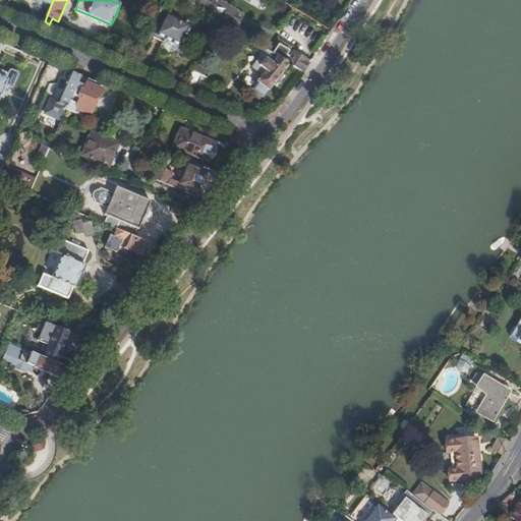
[(186,0),(212,15),(219,4),(211,0),(186,0)]
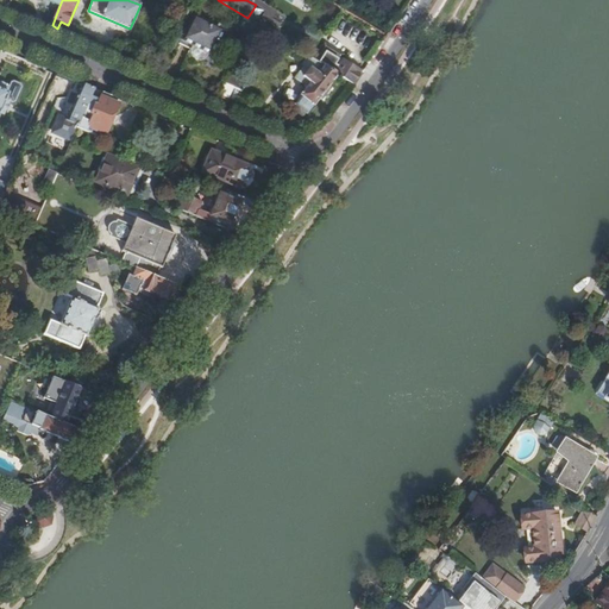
[(265,12),(257,24),(274,35),(282,23),(265,12)]
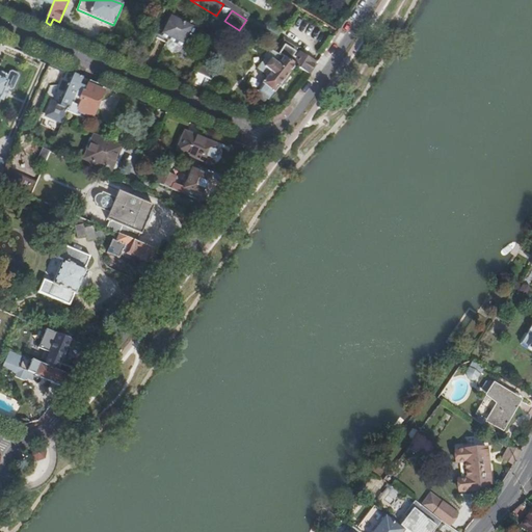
[(196,27),(169,12),(158,34),(184,49),(196,27)]
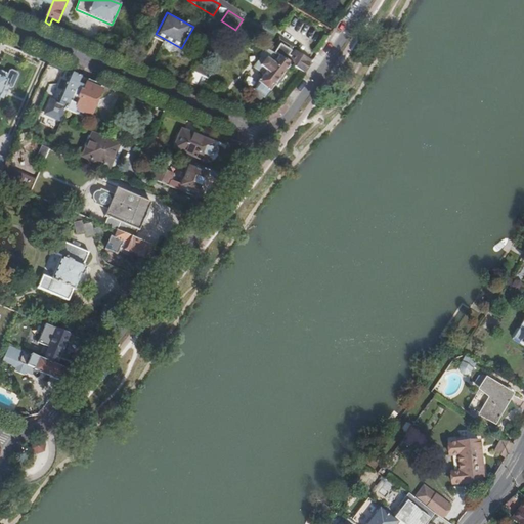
[(291,63),(304,74),(311,63),(294,52),(291,56),(288,54),(292,47),(279,39),(270,52),(291,63)]
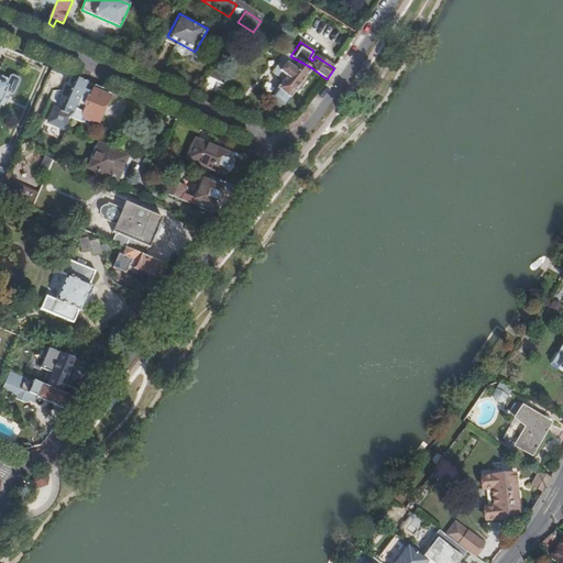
[(306,77),(312,68),(290,56),(285,52),(279,59),(280,62),(272,72),(283,81),(277,88),(277,89),(272,97),(274,98),(272,101),(279,108),(282,105),(284,106),(289,99),(306,78),(306,77)]
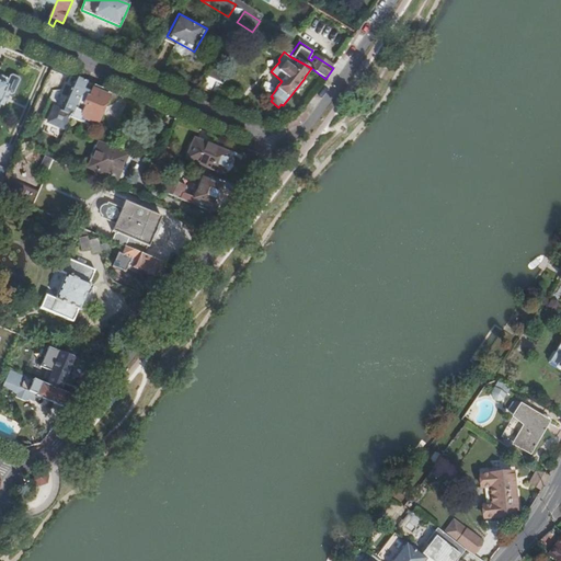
[(214,63),(206,76),(221,84),(222,83),(229,71),(214,63)]
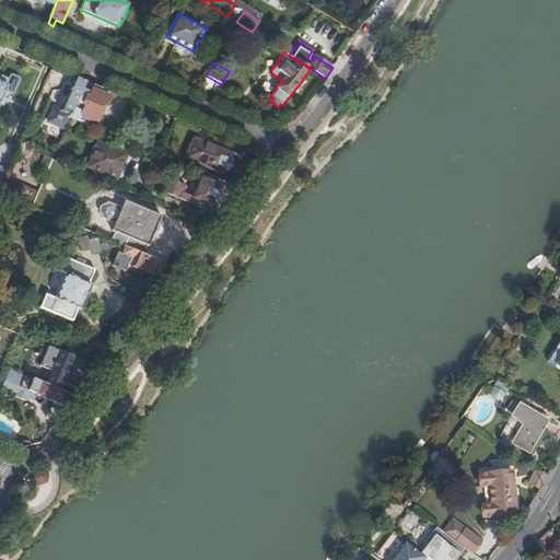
[(9,79),(0,76),(0,103),(2,105),(4,101),(6,101),(8,97),(7,96),(8,93),(9,93),(11,94),(14,93),(20,80),(19,78),(15,77),(12,74),(10,76),(9,79)]
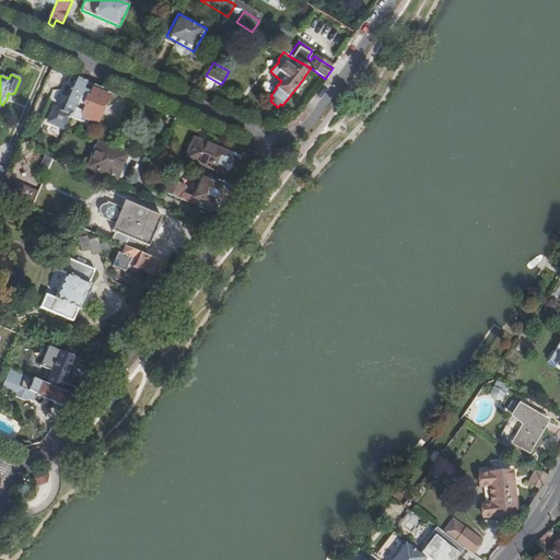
[(86,82),(71,76),(65,90),(69,92),(61,109),(55,107),(48,121),(66,129),(71,117),(86,82)]
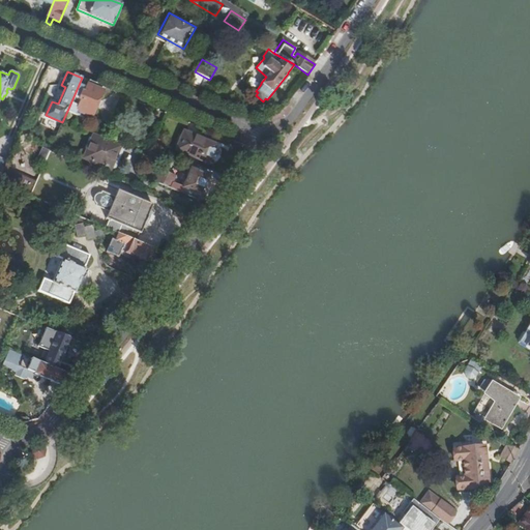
[(102,86),(82,78),(67,111),(88,119),(102,86)]
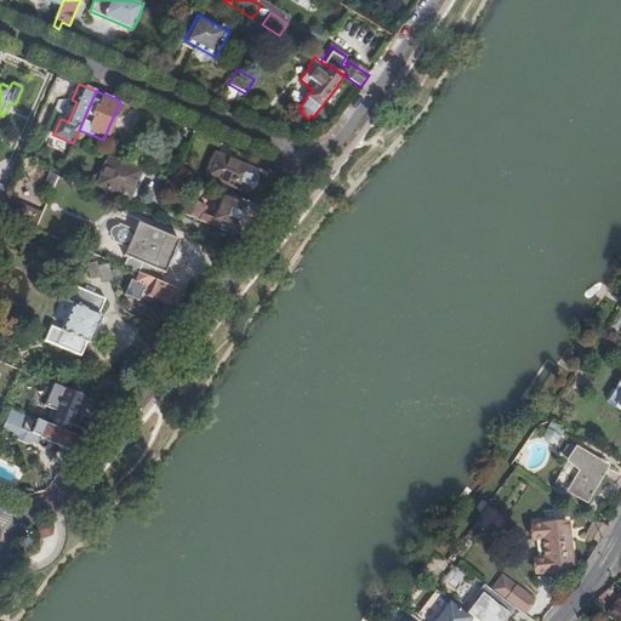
[(244,192),(252,170),(216,154),(206,175),(244,192)]
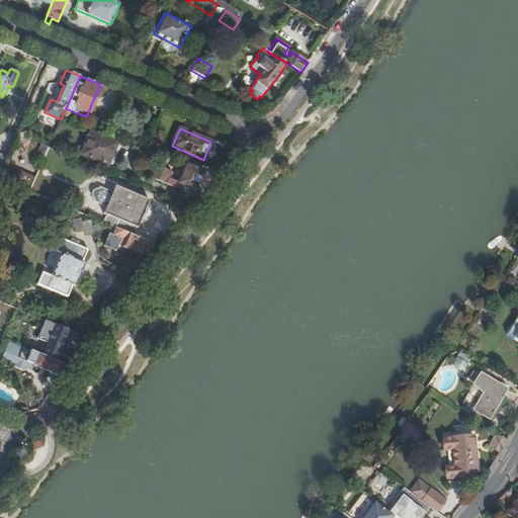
[(91,133),(82,155),(108,166),(117,144),(91,133)]
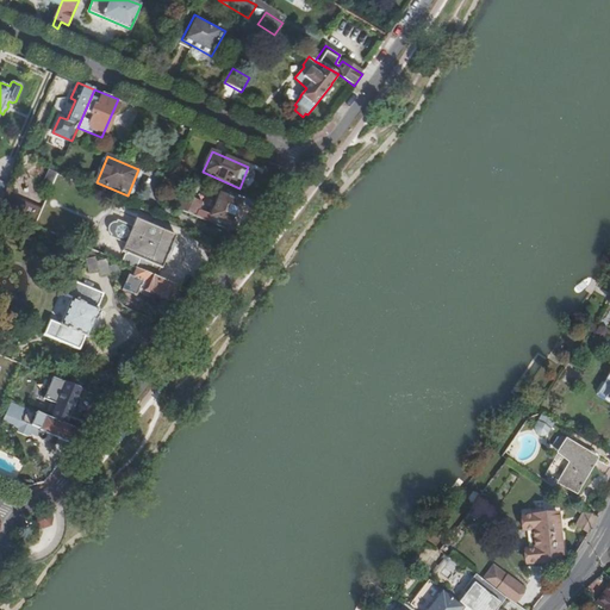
[(48,169),(41,187),(50,192),(57,173),(48,169)]
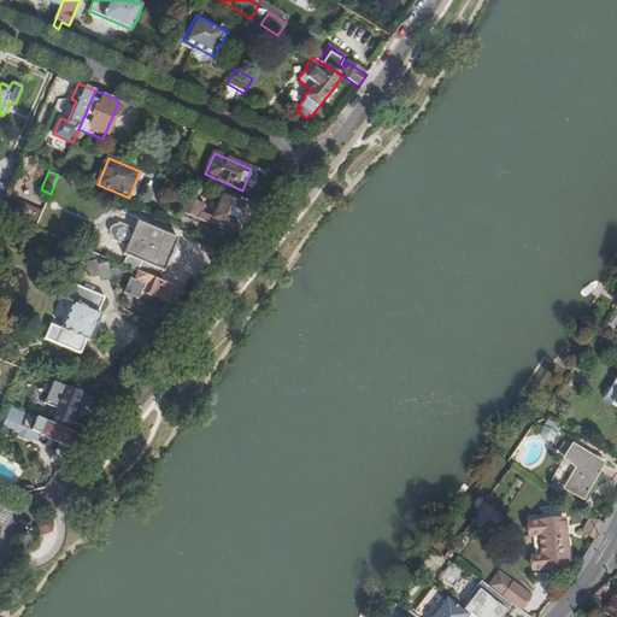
[(260,216),(266,209),(224,191),(211,224),(229,231),(231,227),(233,228),(242,204),(246,205),(247,210),(260,216)]
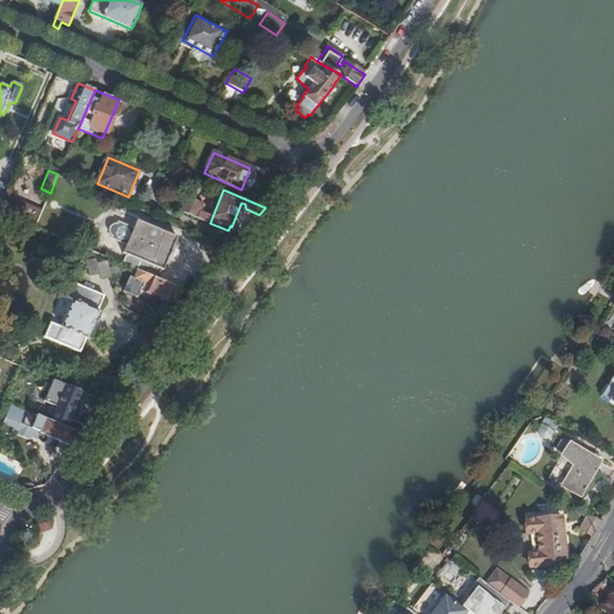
[(42,211),(4,194),(0,203),(0,212),(35,228),(42,211)]
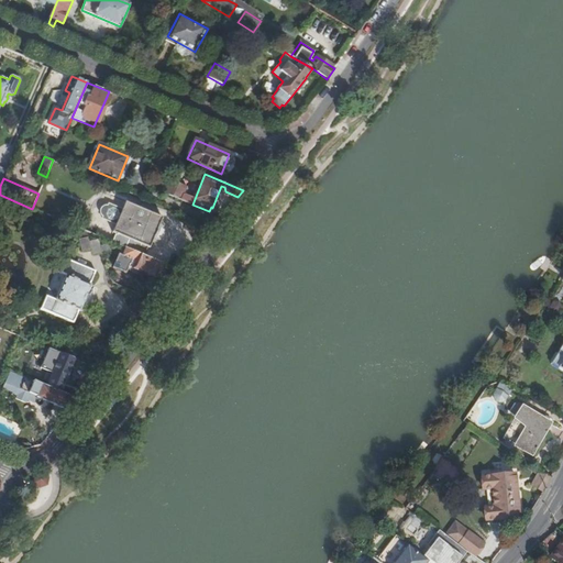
[(169,180),(163,178),(157,190),(181,200),(187,187),(169,179),(169,180)]
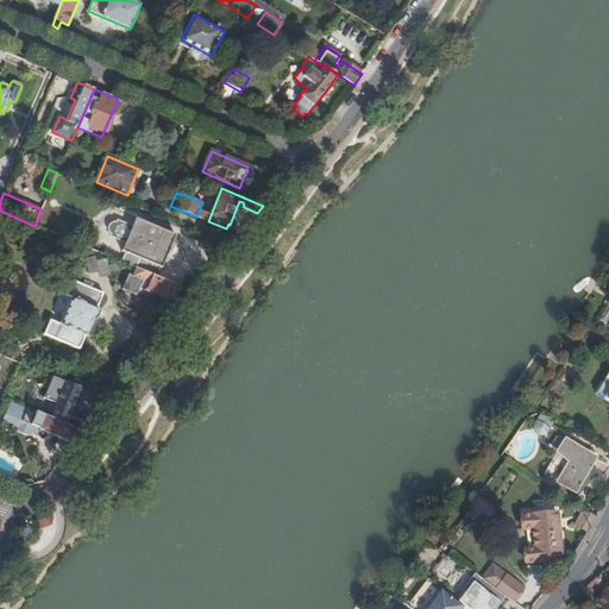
[(121,263),(137,269),(140,259),(162,269),(176,236),(137,219),(133,227),(132,227),(125,243),(126,243),(123,251),(126,252),(121,263)]
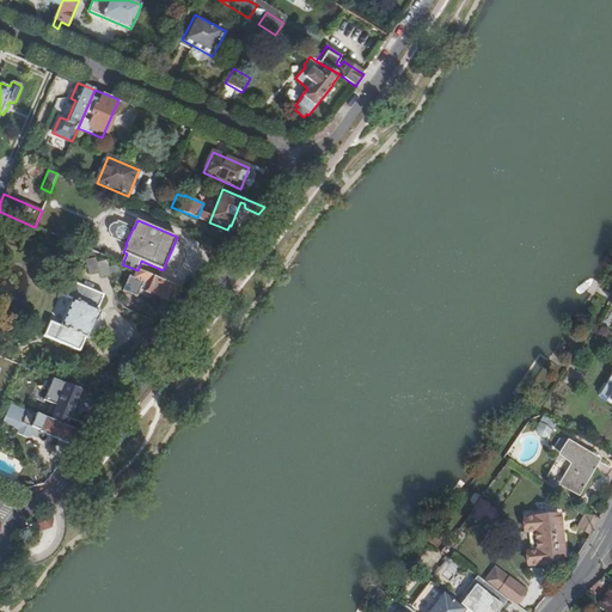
[(99,279),(108,277),(105,259),(86,263),(87,274),(98,271),(99,279)]
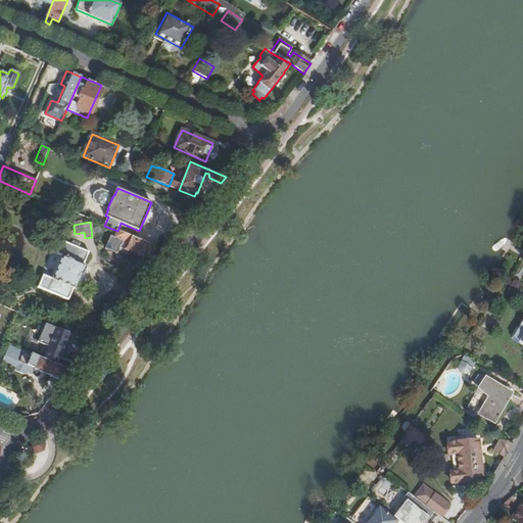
[(159,262),(168,251),(128,235),(121,251),(138,258),(140,254),(159,262)]
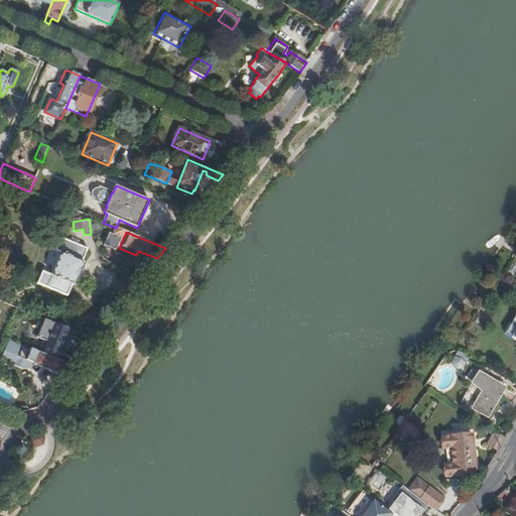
[(56,236),(50,249),(60,253),(51,274),(41,271),(36,283),(67,296),(74,282),(77,284),(85,265),(82,263),(83,261),(82,261),(87,249),(56,236)]
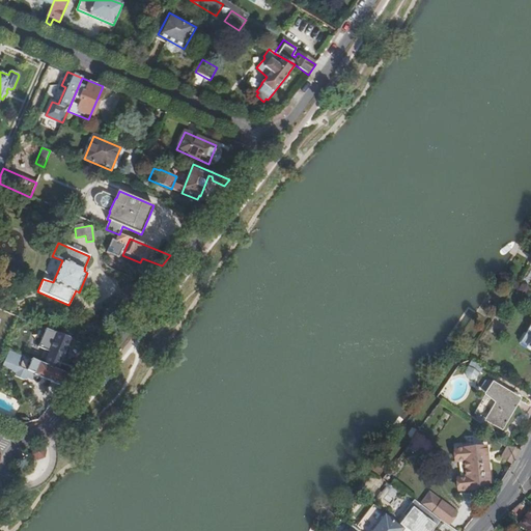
[(530,323),(519,342),(530,350),(530,323)]
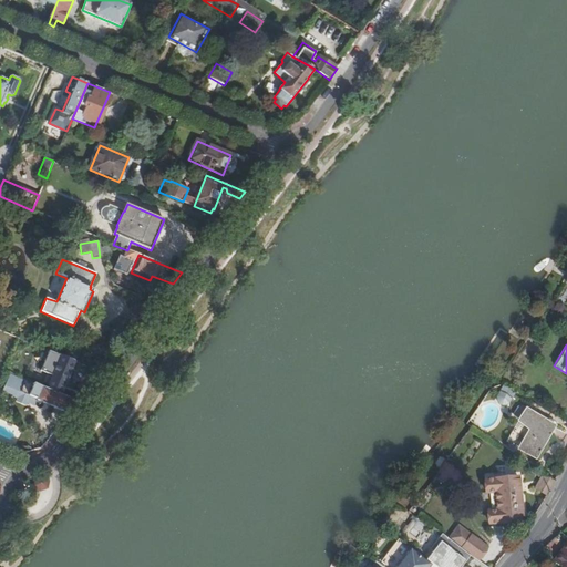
[(79,402),(84,394),(65,387),(75,362),(54,353),(51,359),(55,361),(51,371),(55,373),(49,389),(79,402)]
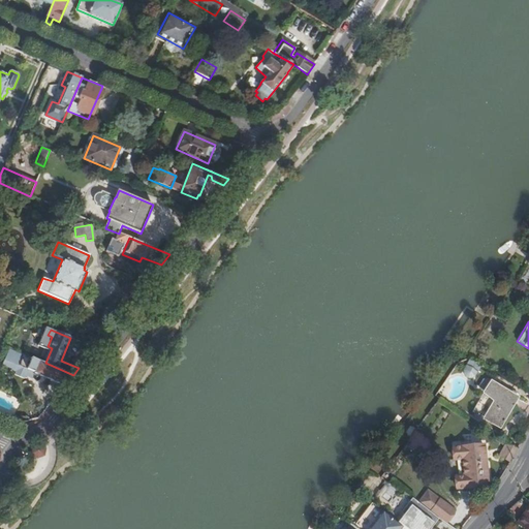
[(65,385),(73,375),(45,363),(10,348),(1,367),(19,374),(17,377),(28,382),(29,379),(32,380),(35,373),(65,385)]
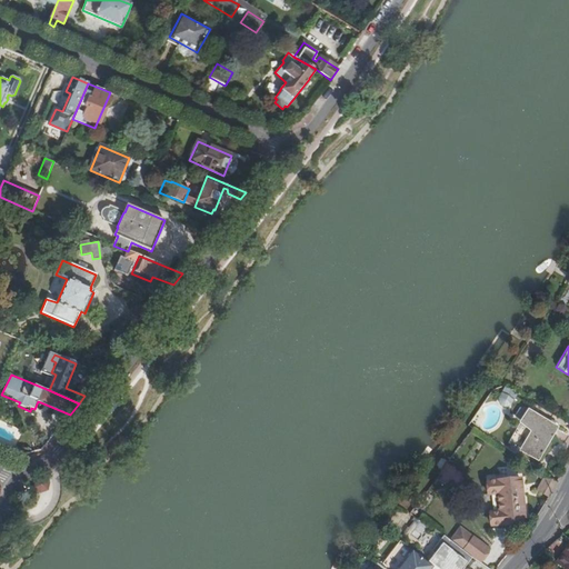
[(511,406),(518,395),(506,387),(499,398),(498,402),(500,406),(503,408),(508,408),(511,406)]
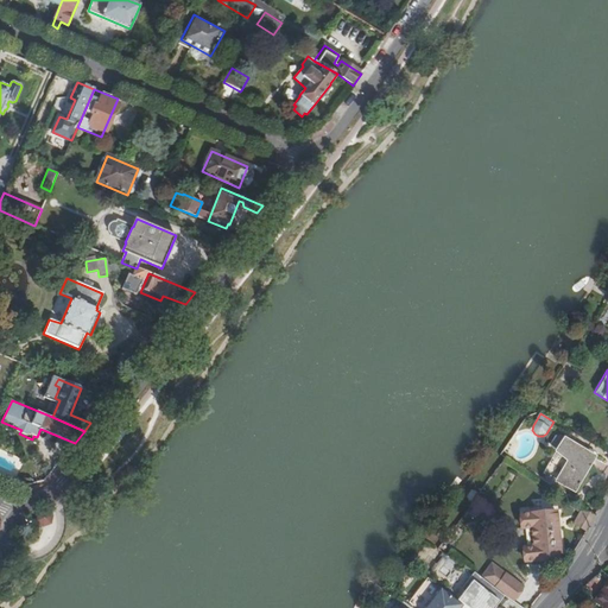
[(544,473),(574,492),(594,458),(561,437),(555,438),(550,444),(552,450),(556,453),(544,473)]
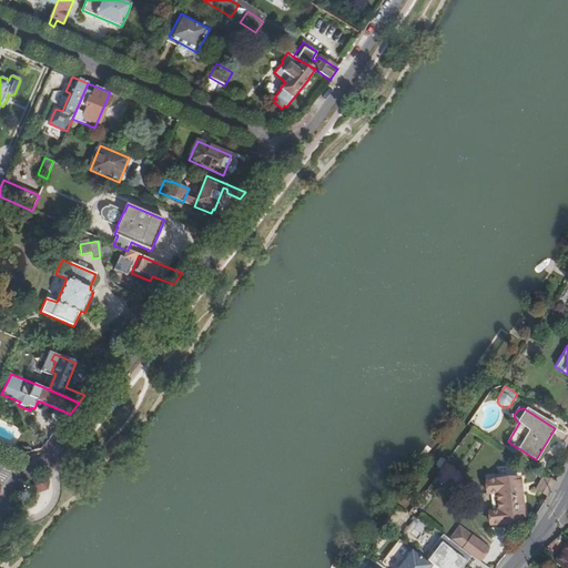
[(555,482),(544,474),(536,489),(547,497),(555,482)]
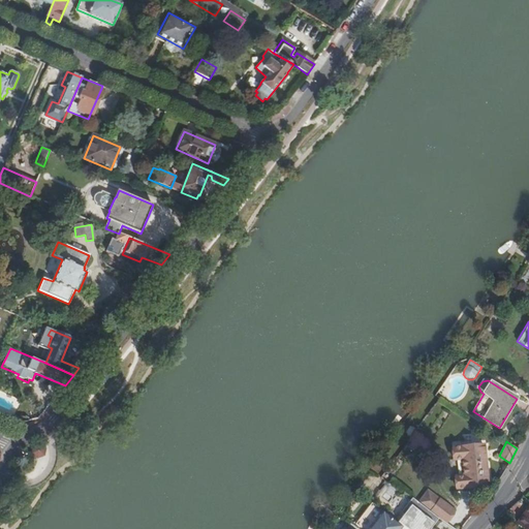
[(32,453),(38,458),(45,457),(47,447),(39,442),(32,445),(32,453)]
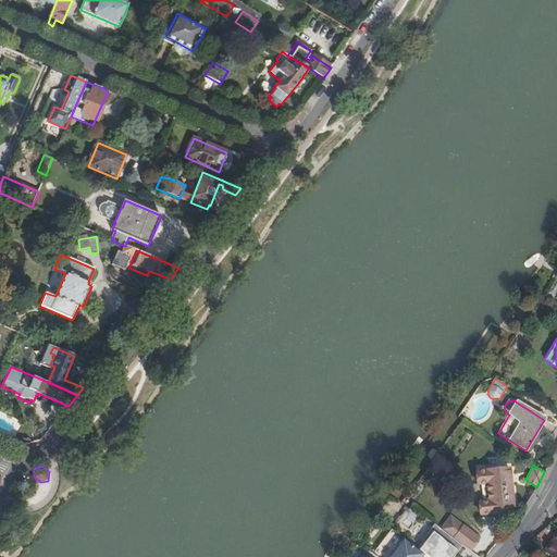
[(480,503),(481,515),(514,511),(508,469),(477,472),(479,484),(486,483),(487,503),(480,503)]
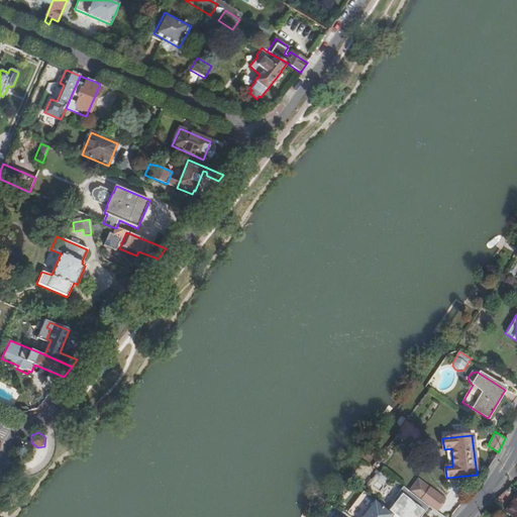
[(381,473),(383,470),(396,452),(391,448),(376,468),(381,473)]
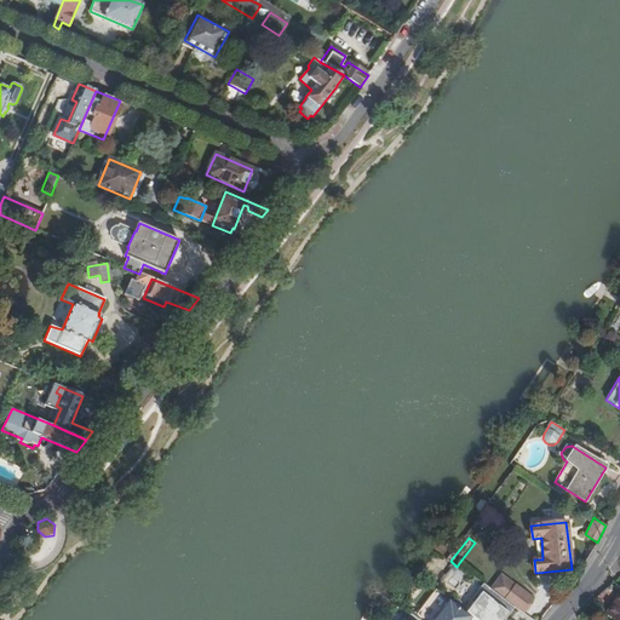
[(514,608),(521,614),(532,600),(516,586),(504,601),(514,608)]
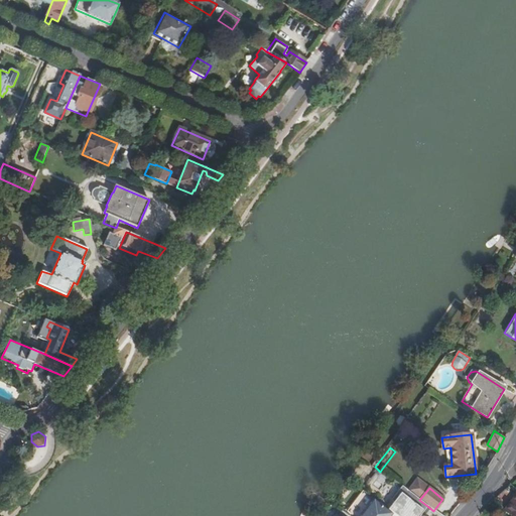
[(360,515),(390,515),(393,513),(375,498),(360,515)]
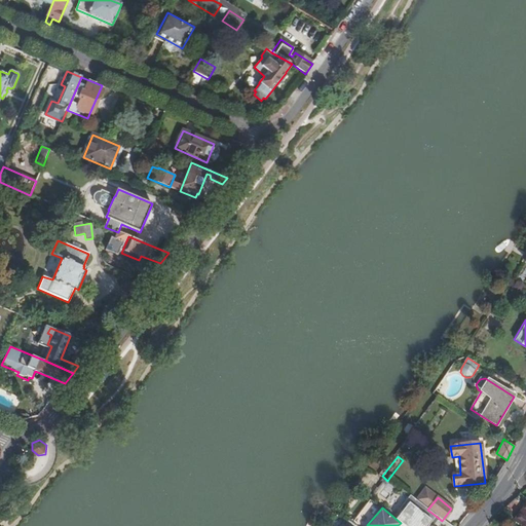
[(525,525),(525,508),(516,524),(519,525),(525,525)]
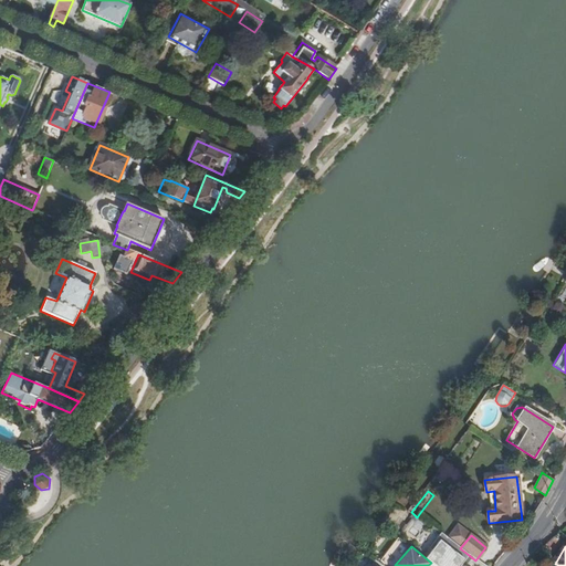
[(481,565),(475,561),(469,555),(460,565),(481,565)]
